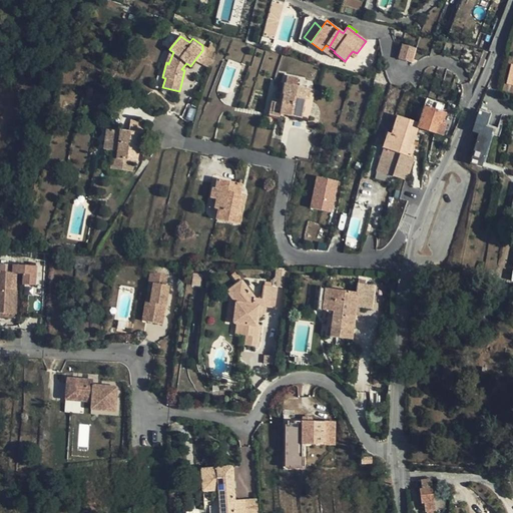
[(416,48),(402,44),(398,58),(411,62),(416,48)]
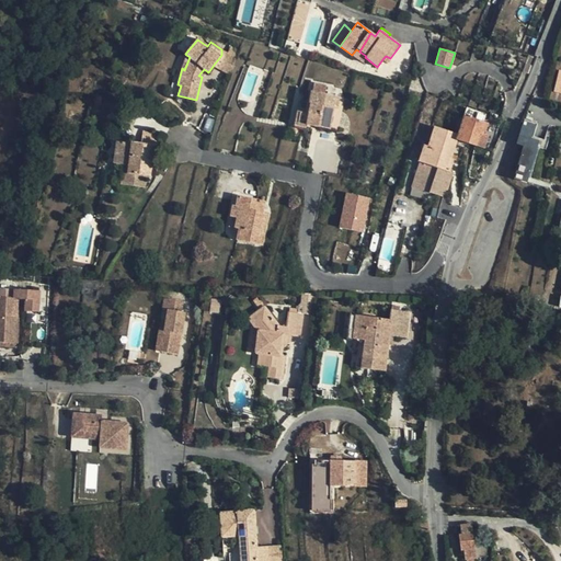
[(231,76),(237,59),(221,49),(221,52),(221,55),(214,65),(231,76)]
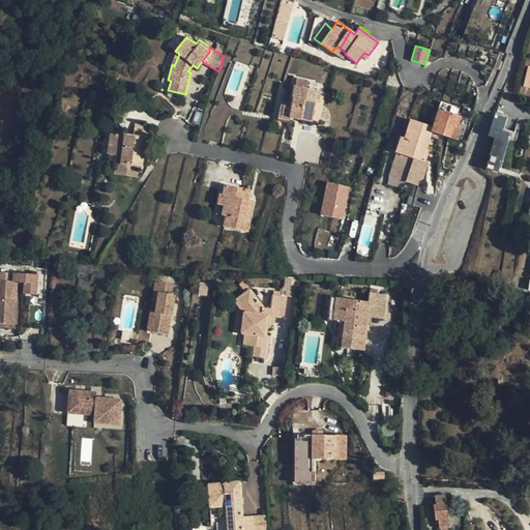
[(171,64),(172,64),(174,66),(179,54),(176,52),(171,64)]
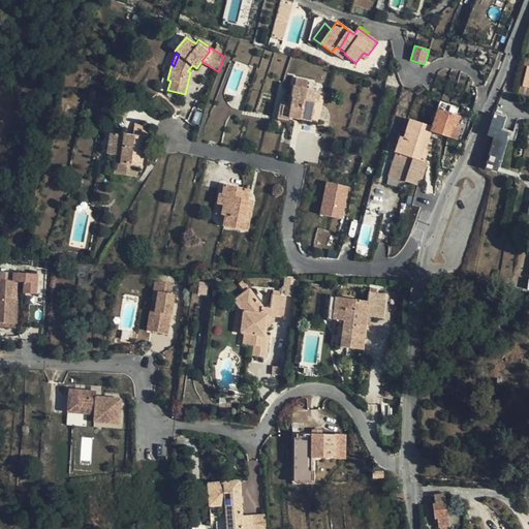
[(282,96),(278,117),(286,118),(318,124),(323,93),(306,89),(307,82),(296,79),(293,87),(292,87),(290,97),(282,96)]
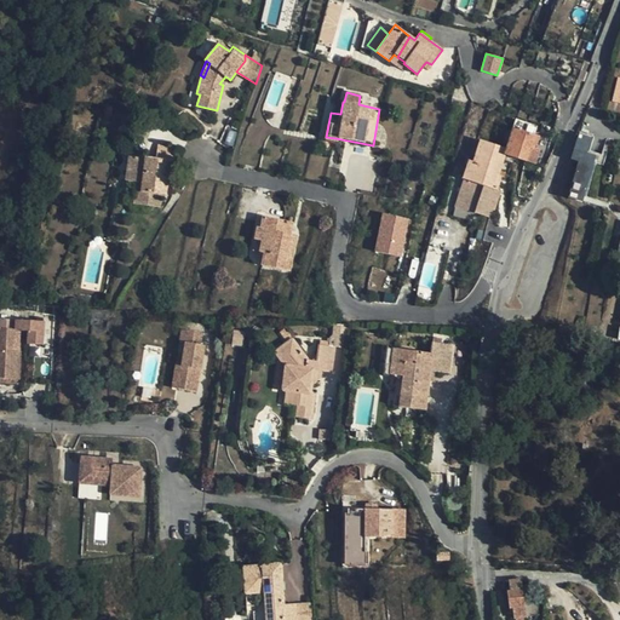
[(465,176),(497,187),(500,177),(499,176),(500,171),(505,155),(527,162),(530,149),(534,150),(534,149),(538,137),(534,136),(537,126),(516,120),(506,149),(480,141),(474,162),(469,161),(465,176)]
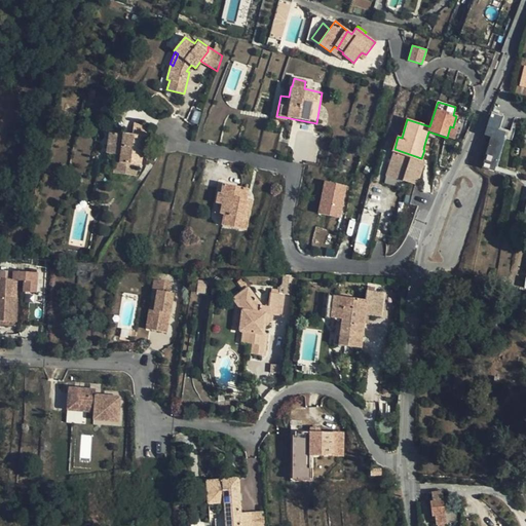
[(490,114),(484,134),(491,136),(482,167),(493,171),(504,133),(497,130),(501,118),(491,114),(490,114)]
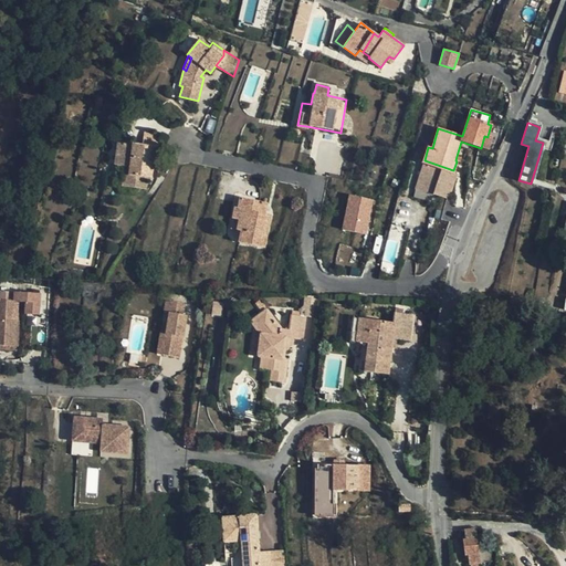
[(304,135),(306,126),(297,125),(296,134),(304,135)]
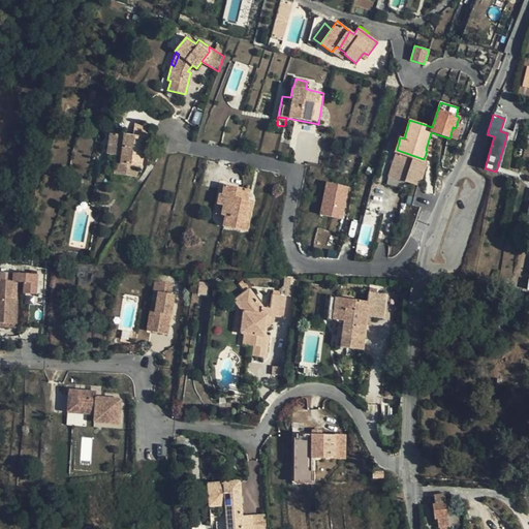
[(134,124),(133,136),(145,138),(150,138),(151,126),(134,124)]
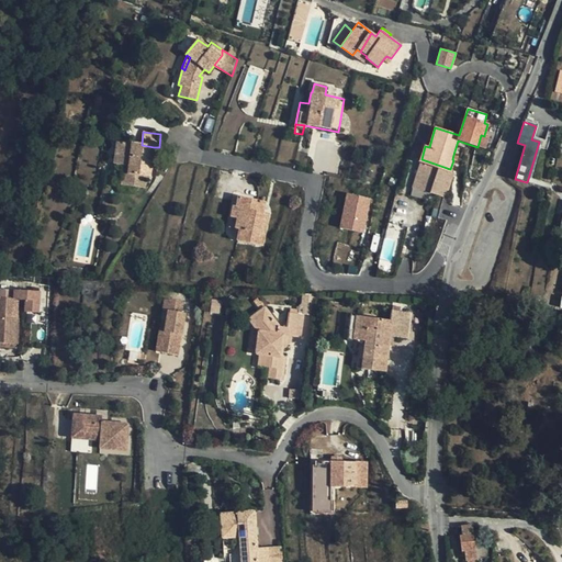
[(490,136),(484,135),(484,136),(481,135),(478,147),(485,149),(490,136)]
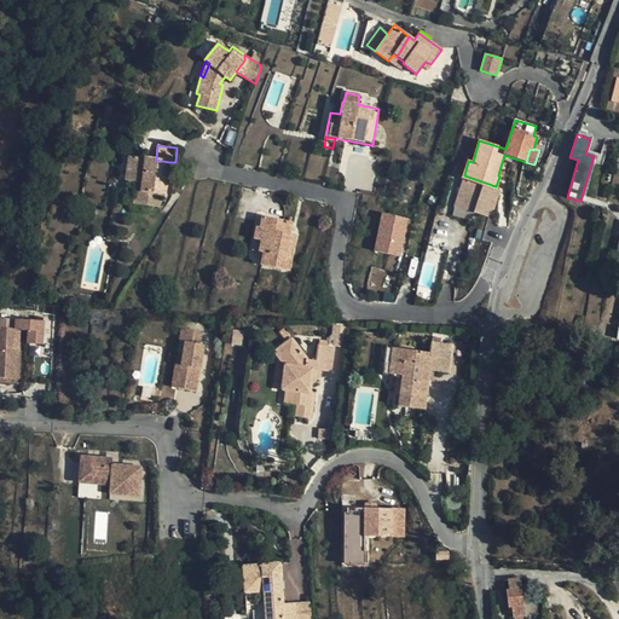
[(137,172),(136,181),(133,204),(158,207),(160,194),(166,194),(169,162),(156,160),(128,157),(127,171),(137,172)]
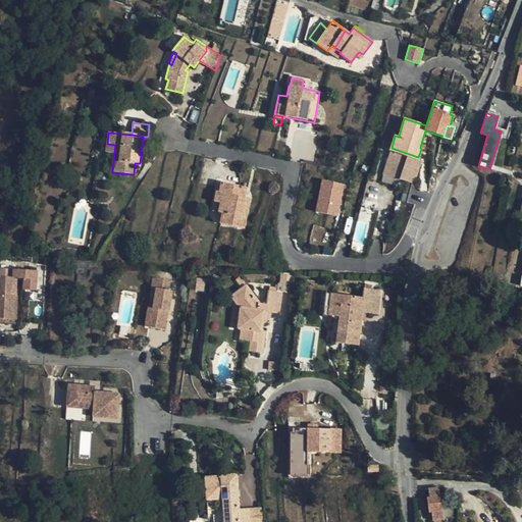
[(106,152),(114,153),(115,145),(107,144),(106,152)]
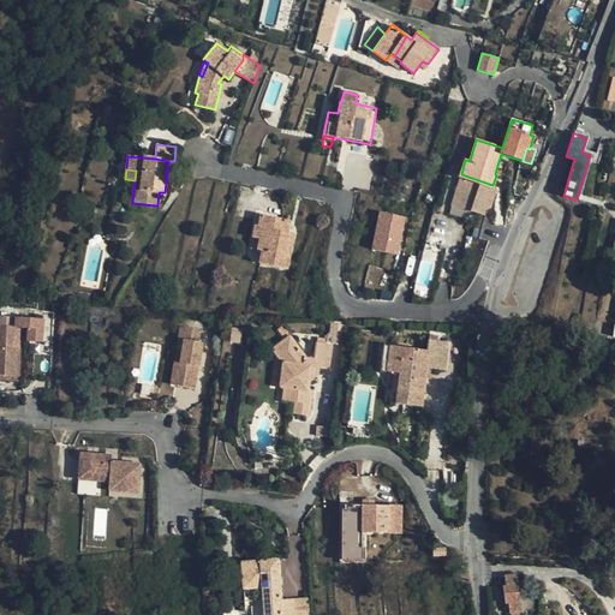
[(493,185),(461,174),(460,179),(481,185),(491,189),(493,185)]
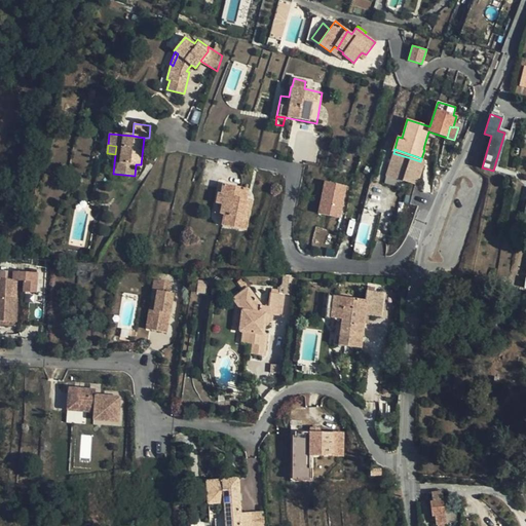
[(411,158),(393,153),(386,177),(400,181),(403,182),(411,158)]
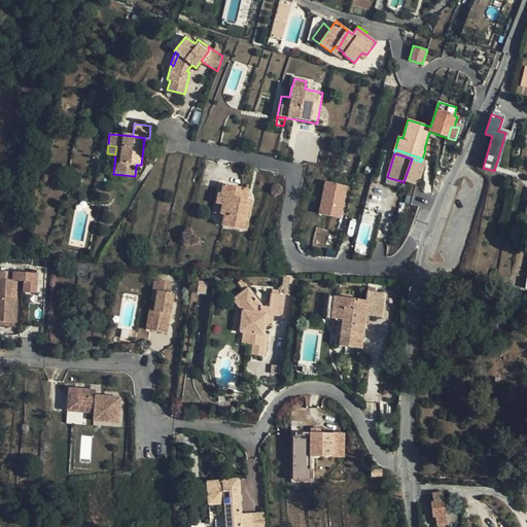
[(412,159),(403,182),(419,187),(426,164),(421,162),(412,159)]
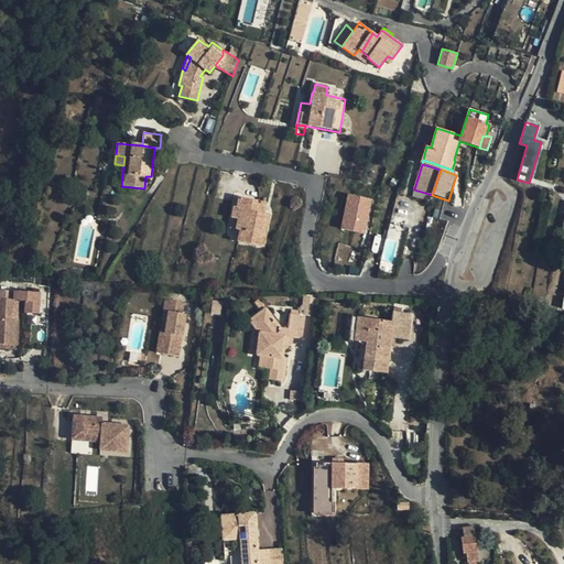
[(429,194),(414,190),(412,198),(425,203),(429,194)]
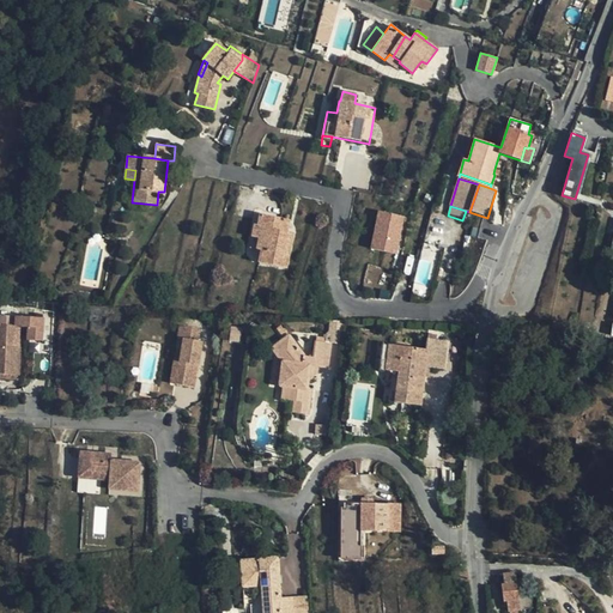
[(406,217),(381,211),(371,248),(396,254),(406,217)]
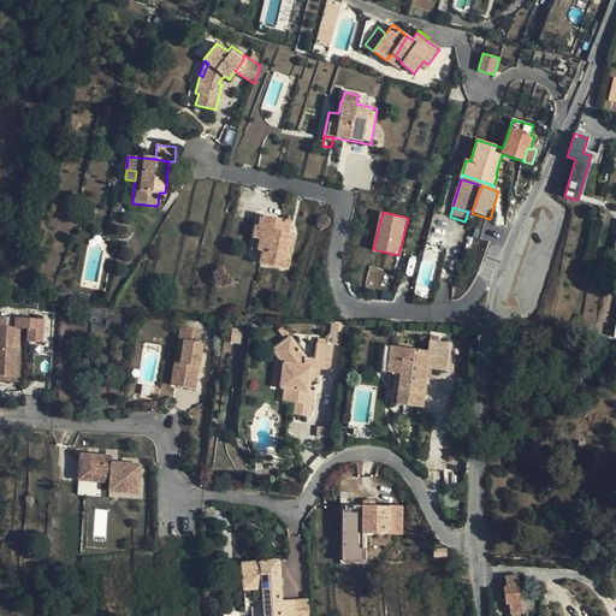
[(260,221),(258,229),(270,231),(267,241),(262,241),(260,252),(261,253),(260,264),(288,268),(295,235),(290,234),(286,232),(288,221),(260,215),(260,221)]
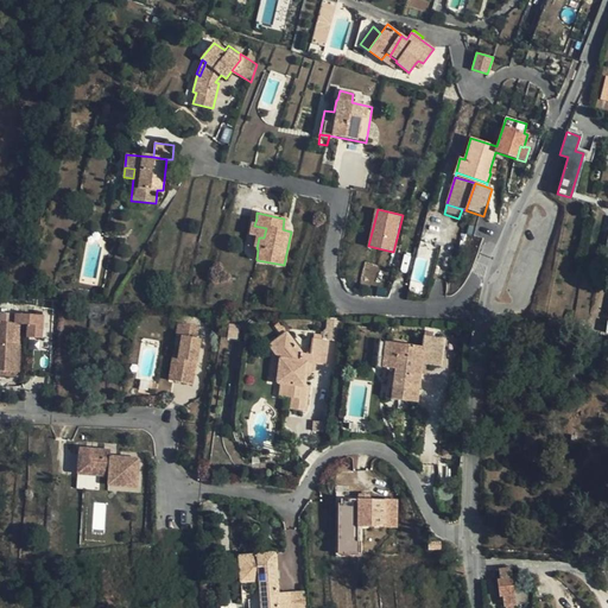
[(251,248),(255,248),(257,248),(259,238),(264,238),(266,228),(254,226),(251,248)]
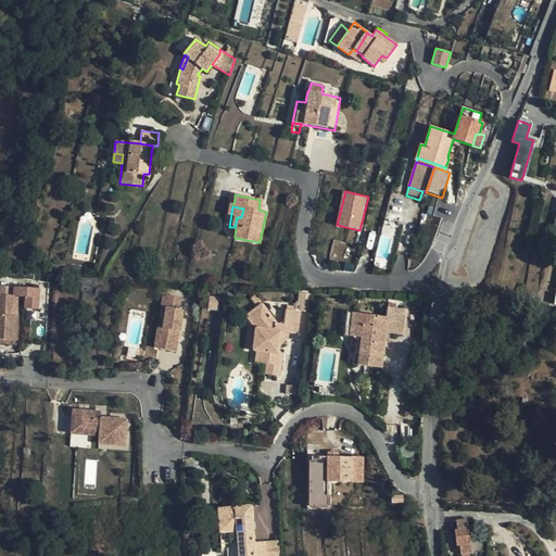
[(0,336),(10,338),(14,313),(13,312),(15,293),(15,292),(22,293),(21,304),(35,306),(37,286),(12,282),(12,283),(0,282),(0,336)]
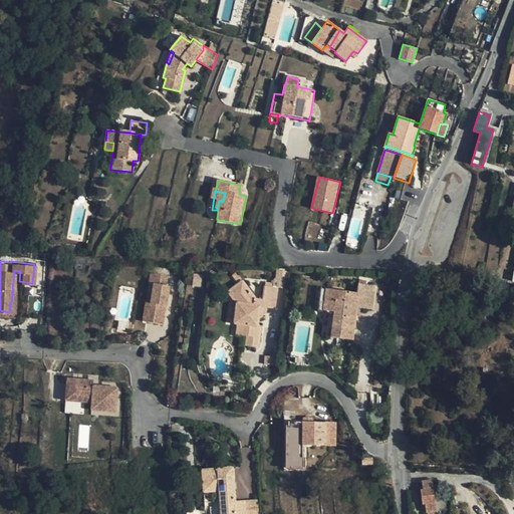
[(165,275),(149,274),(148,285),(153,285),(150,323),(166,324),(168,286),(165,285),(165,275)]
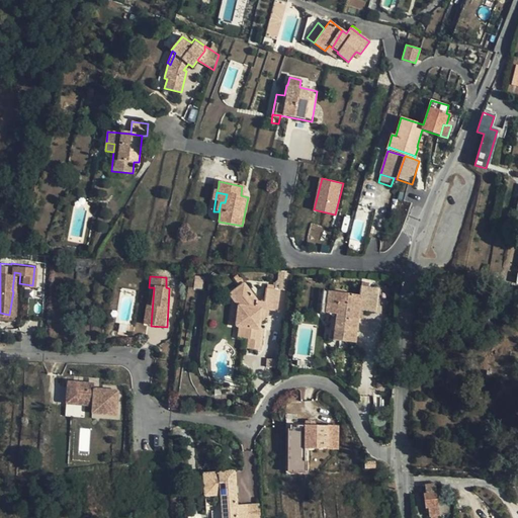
[(344,304),(343,313),(339,339),(353,341),(357,315),(358,309),(362,309),(376,311),(379,286),(362,284),(361,294),(330,290),(329,301),(344,304)]
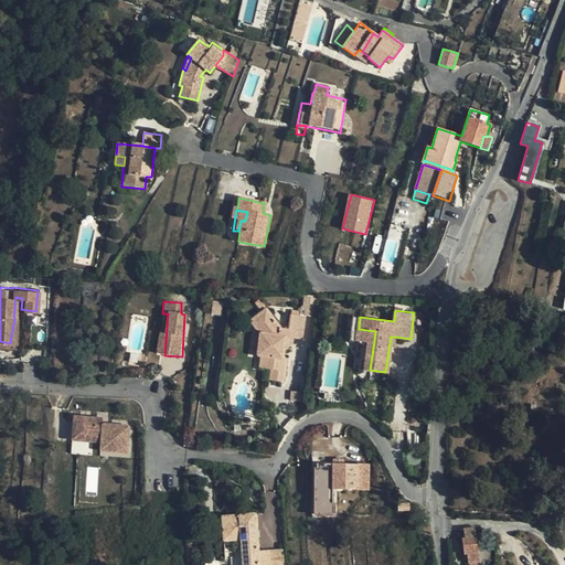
[(286,352),(287,348),(288,341),(292,341),(300,342),(304,320),(298,319),(299,316),(291,315),(288,331),(278,331),(268,316),(253,326),(255,331),(260,340),(259,352),(258,362),(260,362),(260,373),(264,374),(272,375),(272,383),(283,384),(285,362),(281,361),(283,354),(286,352)]
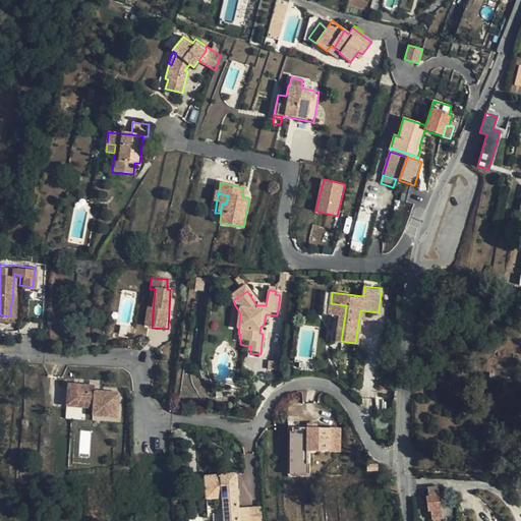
[(329,312),(345,314),(346,305),(331,303),(329,312)]
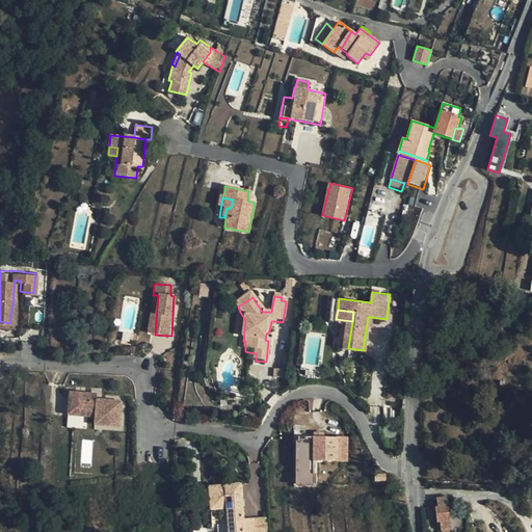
[(247,361),(256,361),(256,353),(248,352),(247,361)]
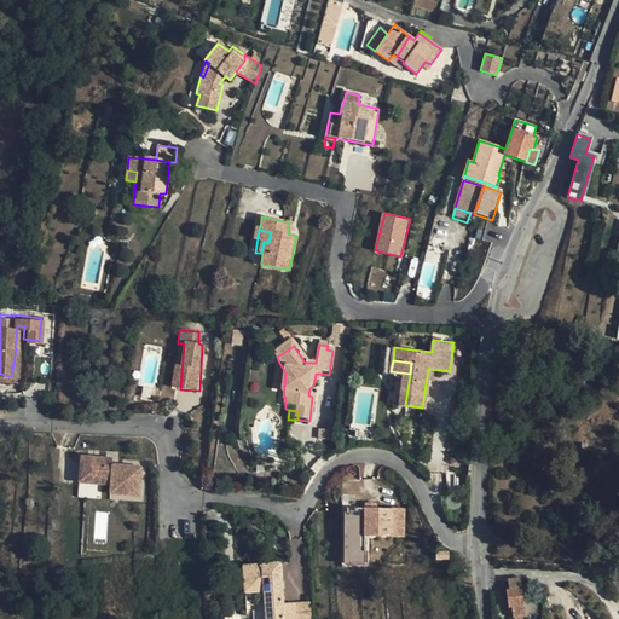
[(105,467),(74,468),(74,493),(105,493),(106,502),(134,501),(133,472),(105,473),(105,467)]
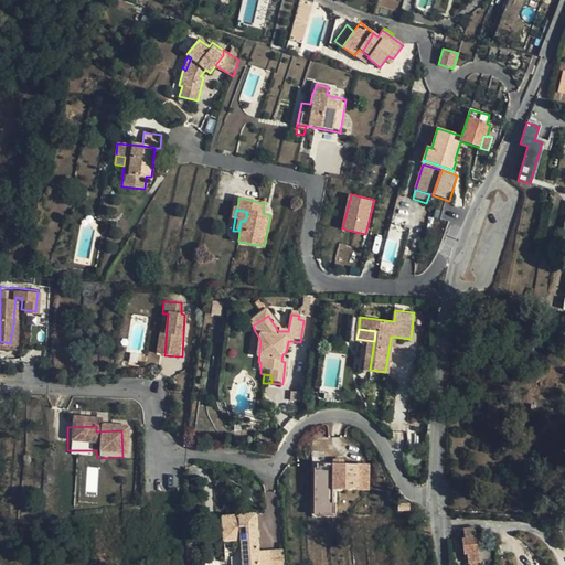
[(316,503),(316,464),(311,464),(310,518),(333,518),(333,503),(316,503)]
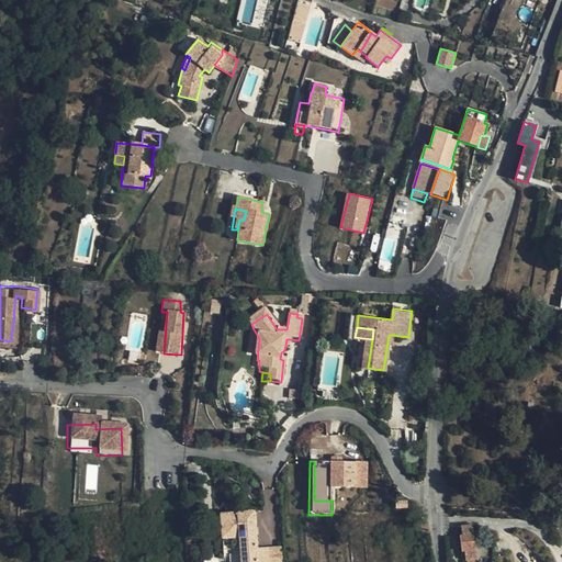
[(367,462),(314,461),(314,501),(332,501),(332,486),(367,487),(367,462)]
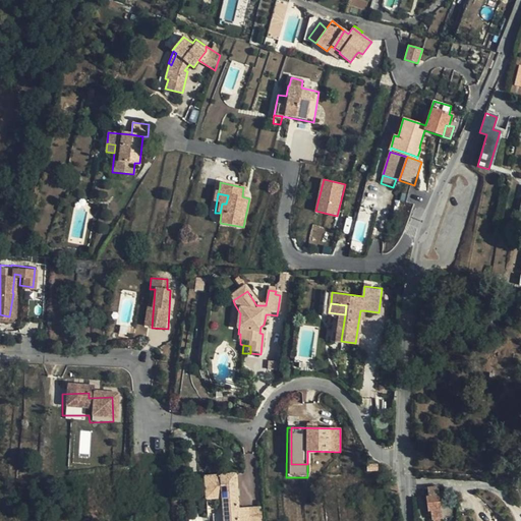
[(220,497),(222,520),(249,520),(249,506),(238,507),(235,473),(218,474),(220,497)]
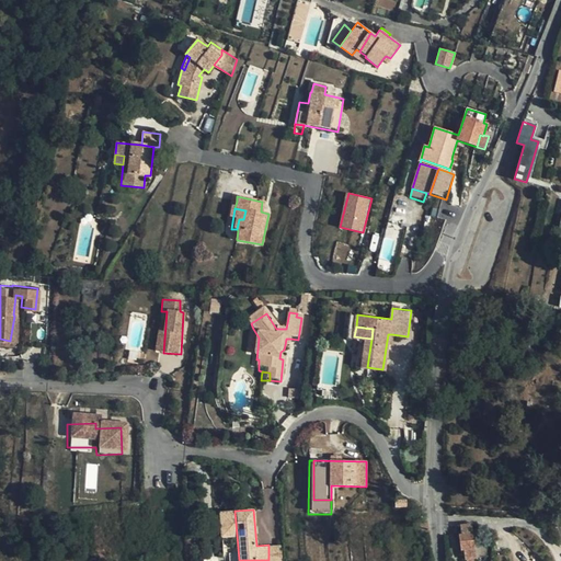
[(237,535),(235,511),(219,512),(221,536),(237,535)]
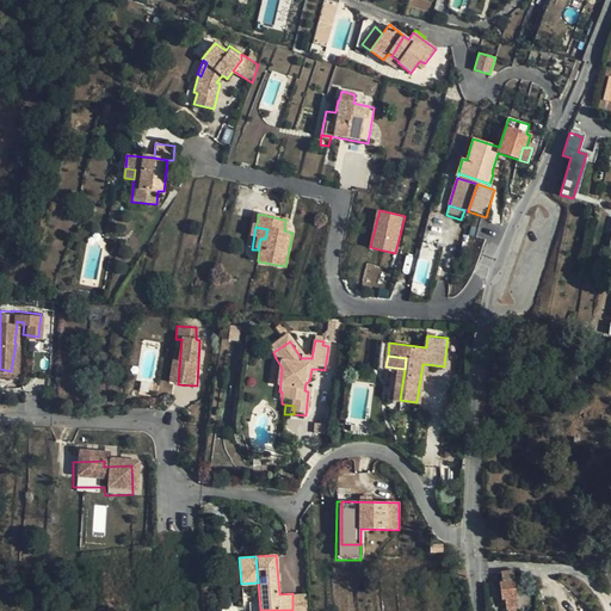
[(513,572),(501,573),(503,582),(500,582),(503,599),(505,599),(506,609),(531,605),(529,590),(517,591),(513,572)]
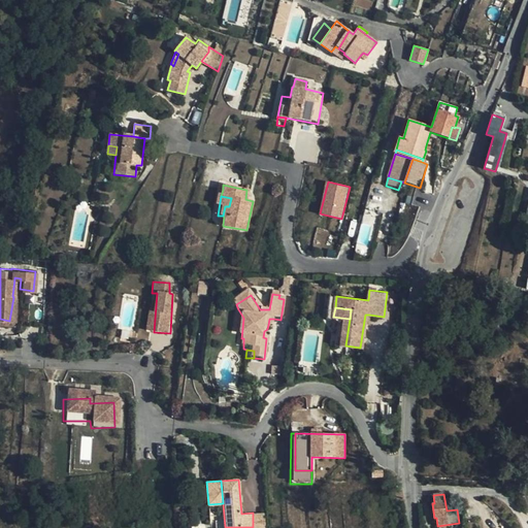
[(266,527),(265,512),(253,513),(253,527),(266,527)]
